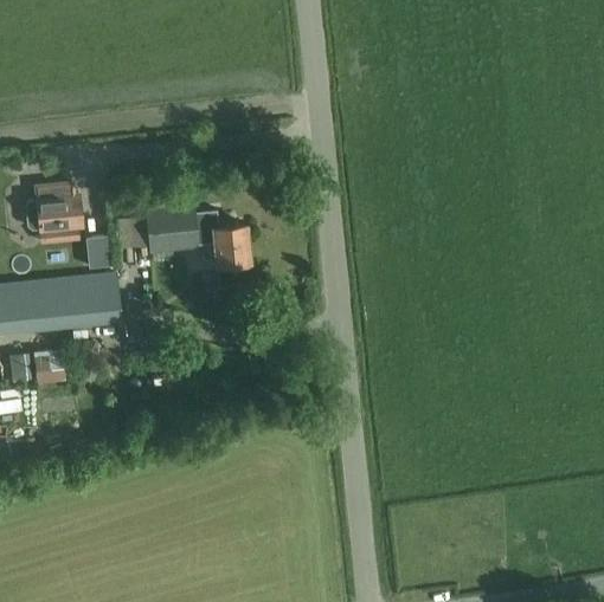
[(84,228),(81,196),(76,196),(75,185),(38,188),(39,202),(32,204),(27,208),(30,228),(34,232),(43,231),(44,245),(81,241),(79,230),(84,228)]
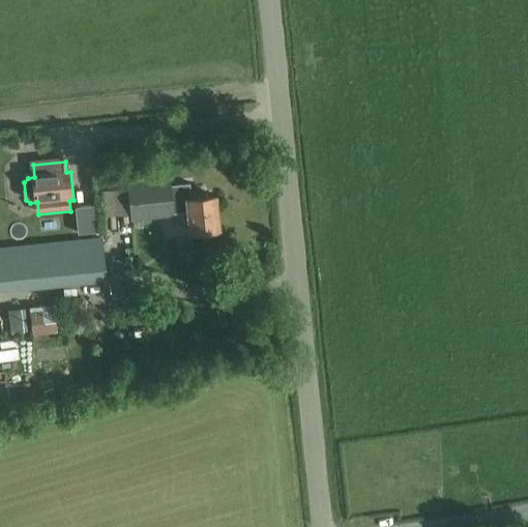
[(191,185),(171,187),(170,180),(128,184),(133,223),(175,217),(175,214),(191,213),(193,234),(203,233),(206,237),(216,236),(218,231),(220,231),(216,198),(193,200),(191,185)]
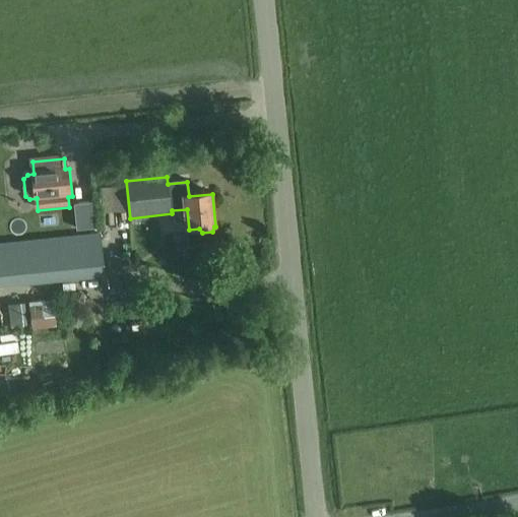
[(75,206),(78,232),(98,230),(94,204),(75,206)]
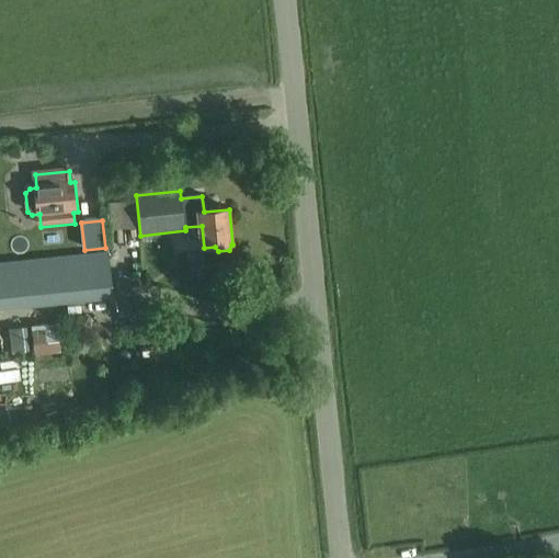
[(0,310),(114,299),(109,255),(0,265),(0,310)]
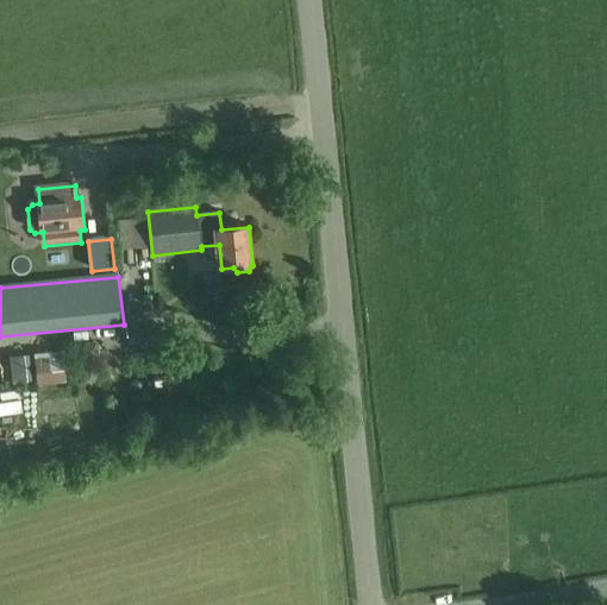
[(63,379),(64,352),(35,351),(33,378),(63,379)]
